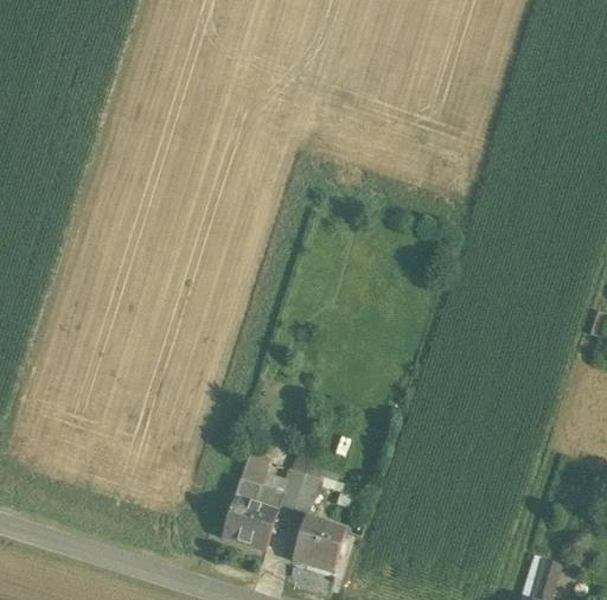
[(282,491),(279,502),(293,506),(305,470),(291,465),(287,477),(282,491)]
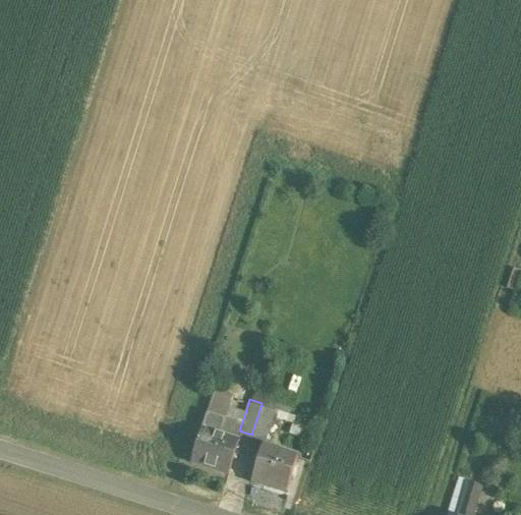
[(262,403),(251,435),(265,439),(274,407),(262,403)]
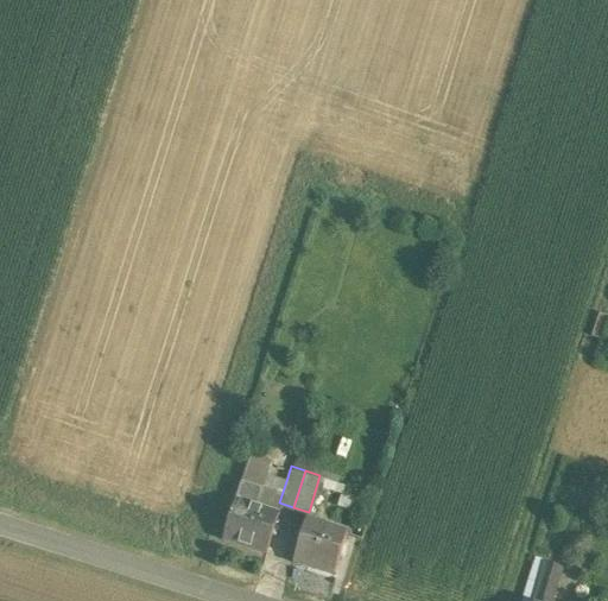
[(287,478),(267,472),(264,486),(283,492),(287,478)]
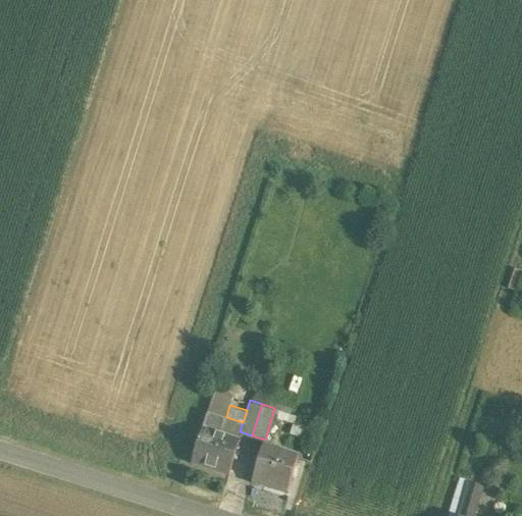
[(220,414),(207,410),(202,425),(215,430),(220,414)]
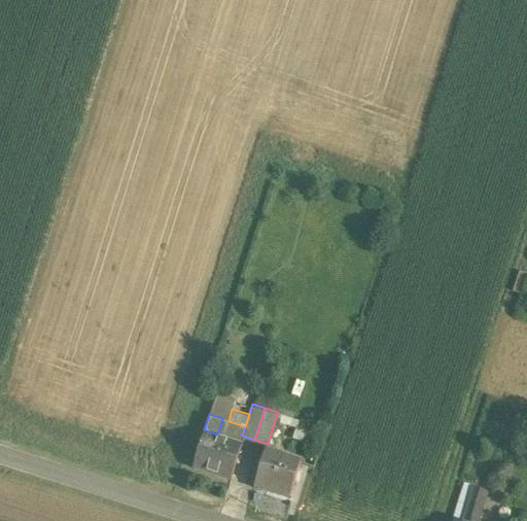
[(245,426),(229,421),(222,418),(217,435),(241,442),(242,436),(245,426)]
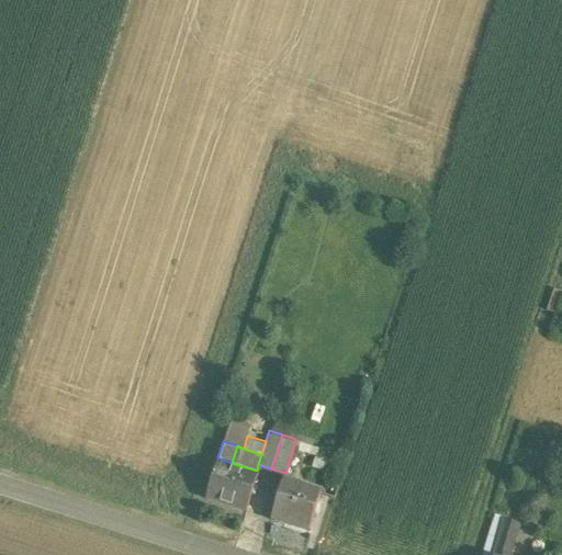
[(232,463),(217,457),(206,494),(246,507),(257,471),(232,463)]
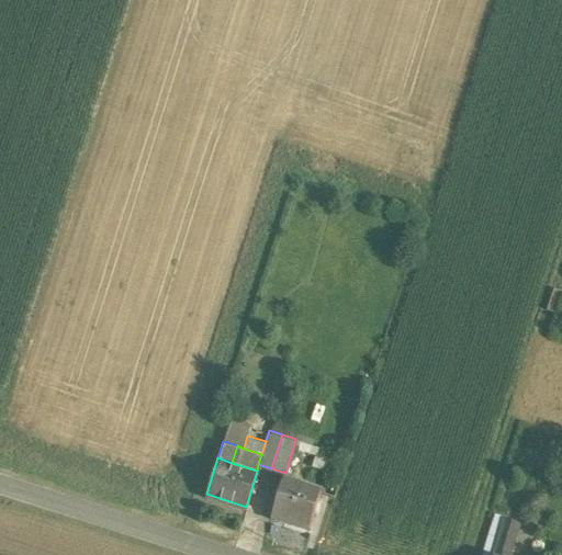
[(321,488),(282,476),(270,514),(308,525),(321,488)]
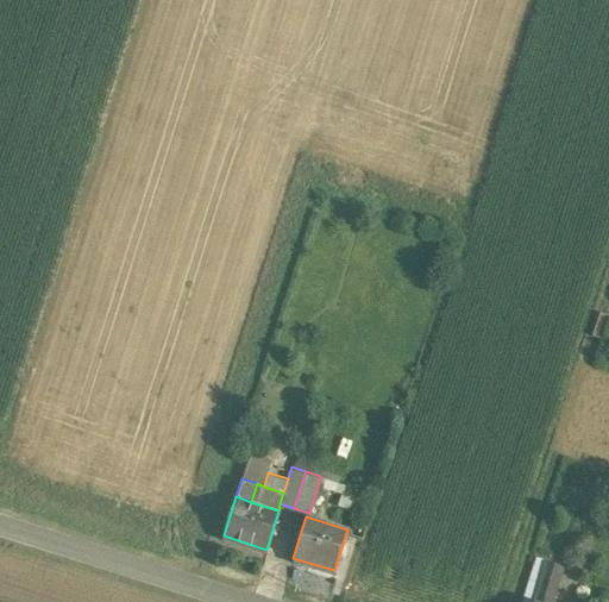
[(535,553),(521,599),(532,601),(533,601),(547,559),(547,557),(535,553)]
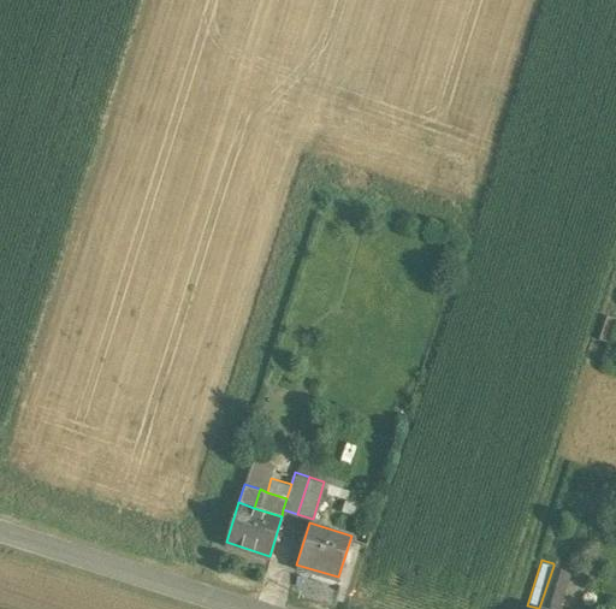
[(556,608),(568,571),(554,566),(539,608),(556,608)]
